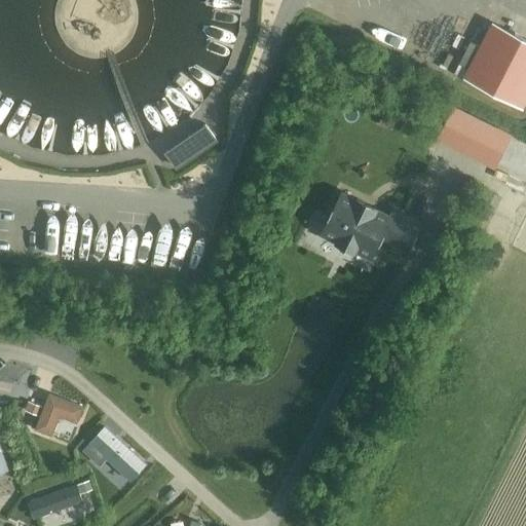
[(525,66),(525,38),(506,29),(478,85),(509,101),(525,66)]
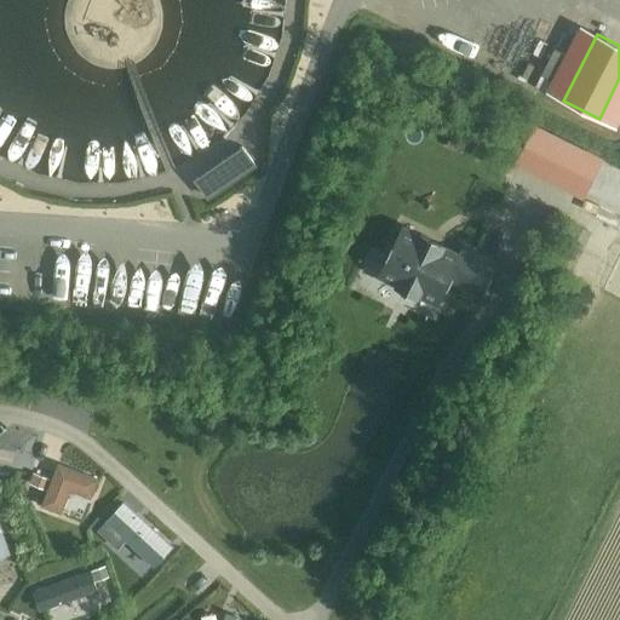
[(528,147),(518,164),(523,166),(584,197),(603,158),(539,125),(528,147)]
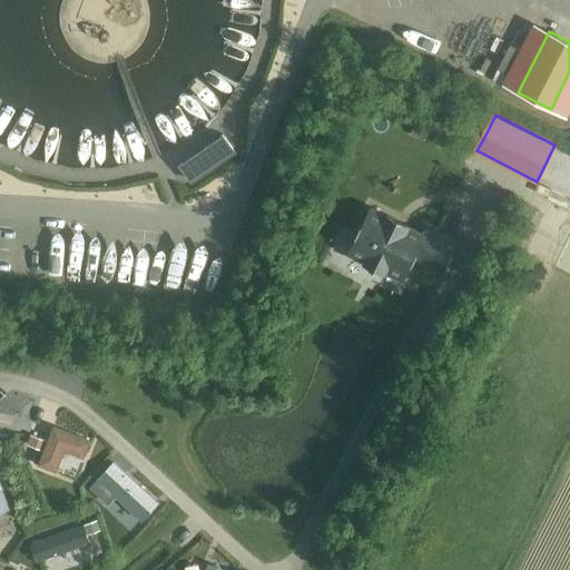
[(180,164),(179,165),(192,182),(234,153),(223,135),(222,136),(180,164)]
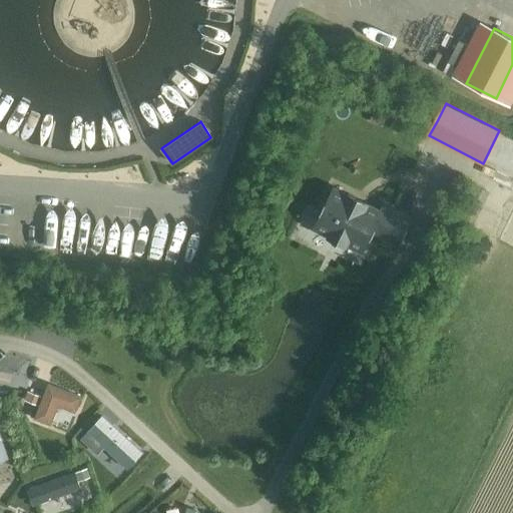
[(346,197),(332,190),(315,225),(331,233),(329,236),(345,244),(347,241),(363,249),(373,228),(384,233),(383,236),(398,244),(410,220),(382,206),(379,213),(365,206),(366,202),(365,202),(363,205),(356,202),(358,198),(348,193),(346,197)]
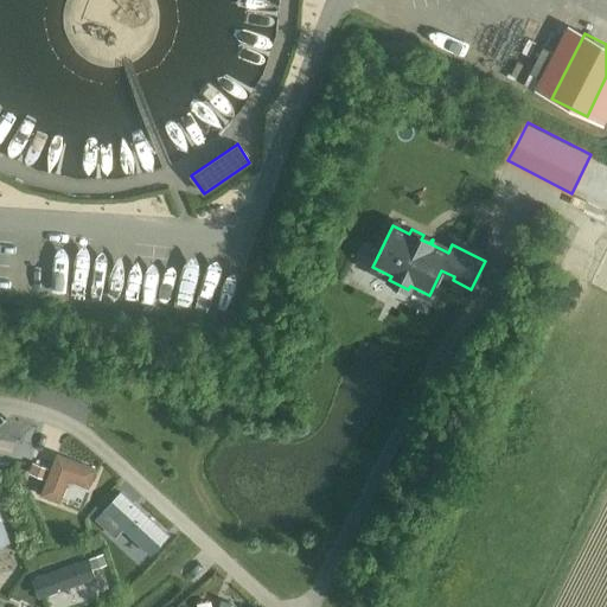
[(57,455),(42,497),(59,503),(68,480),(89,487),(95,470),(57,455)]
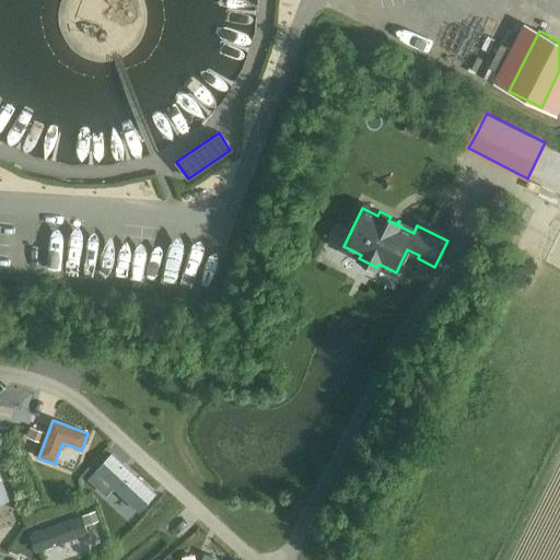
[(41,444),(45,433),(30,427),(25,438),(41,444)]
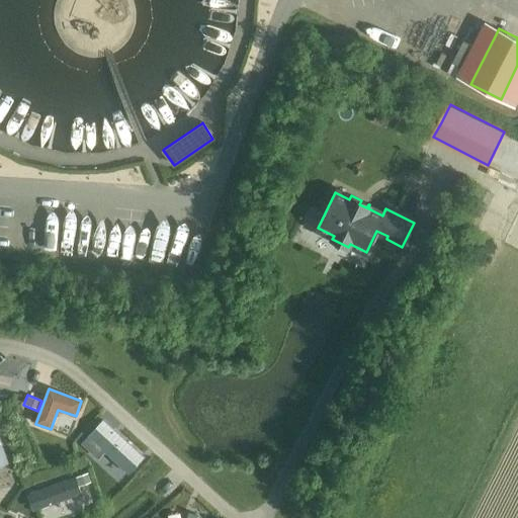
[(14,426),(0,431),(0,469),(2,475),(28,463),(14,426)]
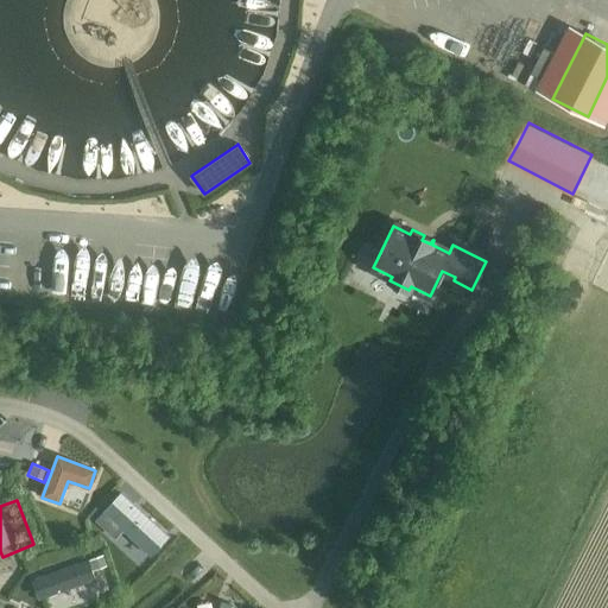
[(58,600),(137,582),(132,559),(52,577),(58,600)]
